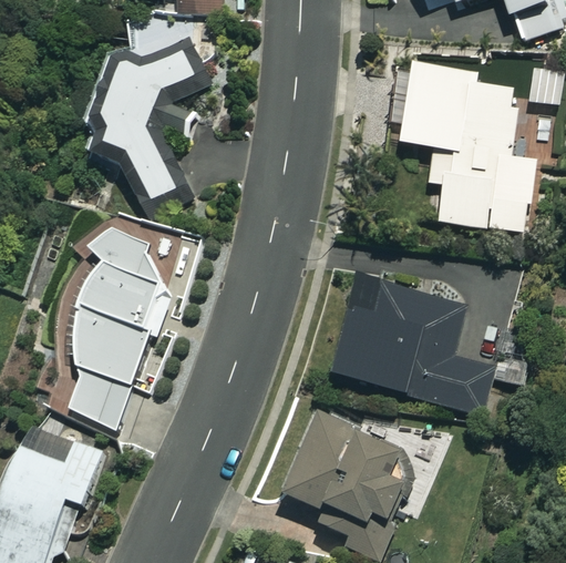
[(177,0),(178,11),(223,10),(222,0),(177,0)]
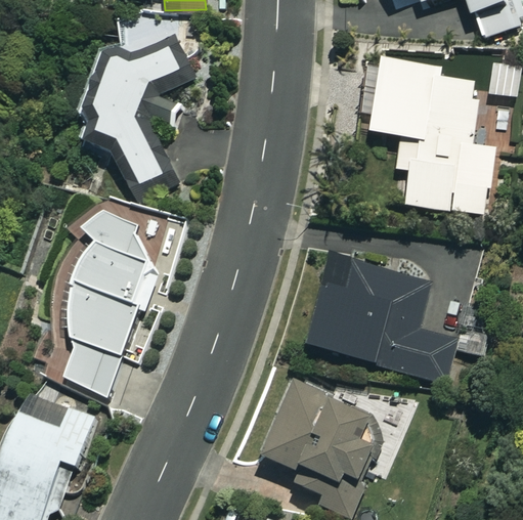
[(420,0),(421,2),(426,0),(472,0),(485,36),(522,22),(522,6),(520,0),(420,0)]
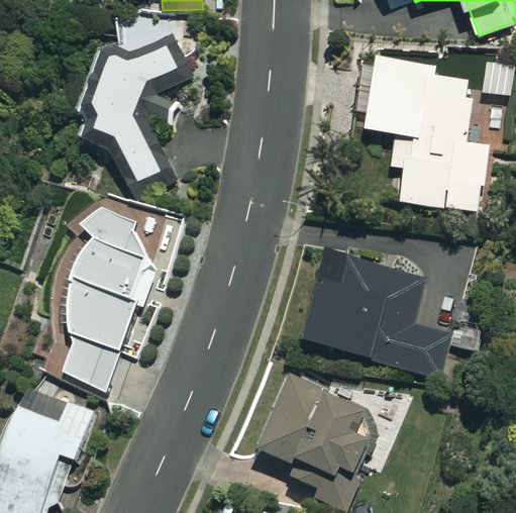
[(177,172),(156,137),(176,83),(192,75),(172,35),(132,55),(108,46),(78,140),(108,150),(136,196),(177,172)]
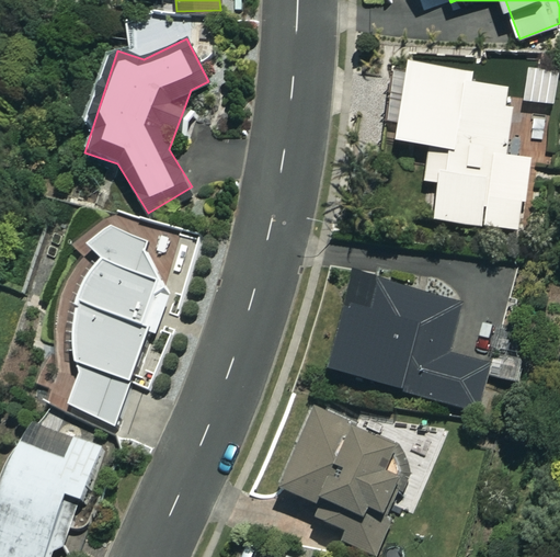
[(472,71),(408,61),(396,141),(429,146),(424,180),(438,182),(434,217),(520,229),(529,158),(505,155),(514,88),(471,81),(472,71)]
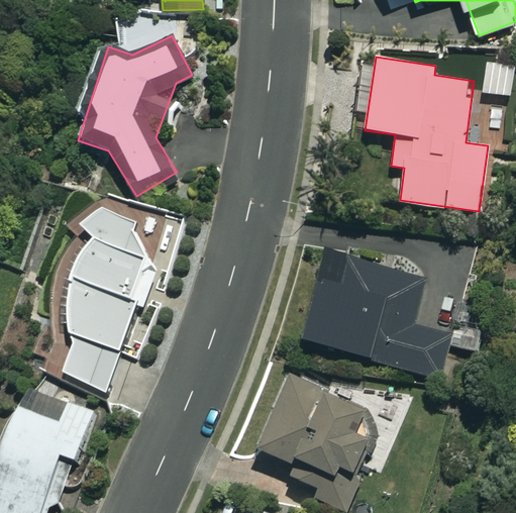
[(515,66),(485,62),(482,92),(511,96),(515,66)]
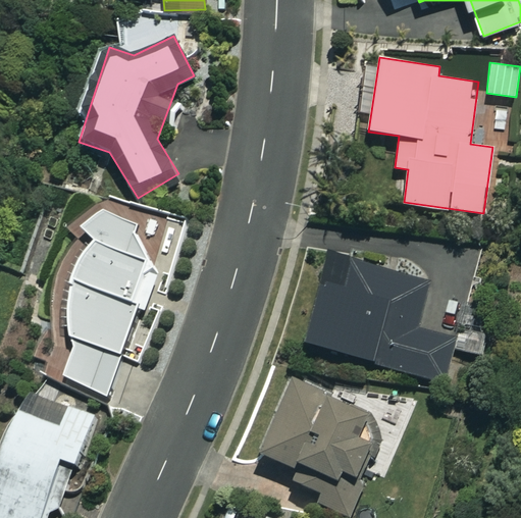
[(158,264),(146,261),(132,230),(135,220),(104,211),(88,221),(84,230),(93,234),(74,264),(67,292),(66,327),(67,333),(73,335),(60,377),(105,392),(134,302),(146,306),(158,264)]
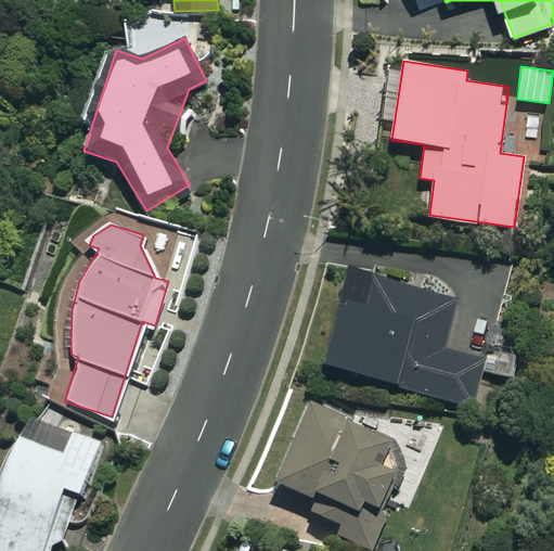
[(453,297),(350,269),(324,362),(467,402),(480,357),(439,345),(453,297)]
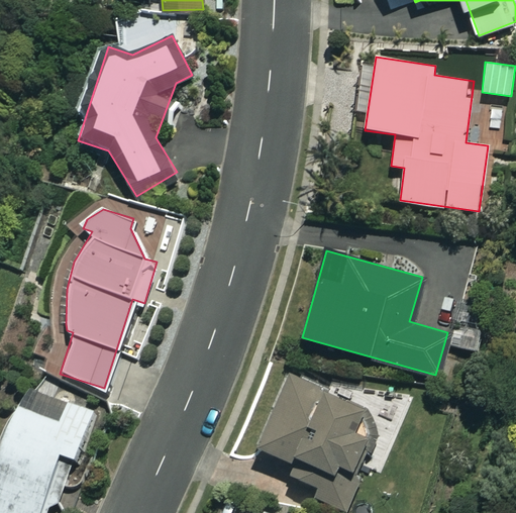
[(482,329),(454,321),(449,343),(477,350),(482,329)]
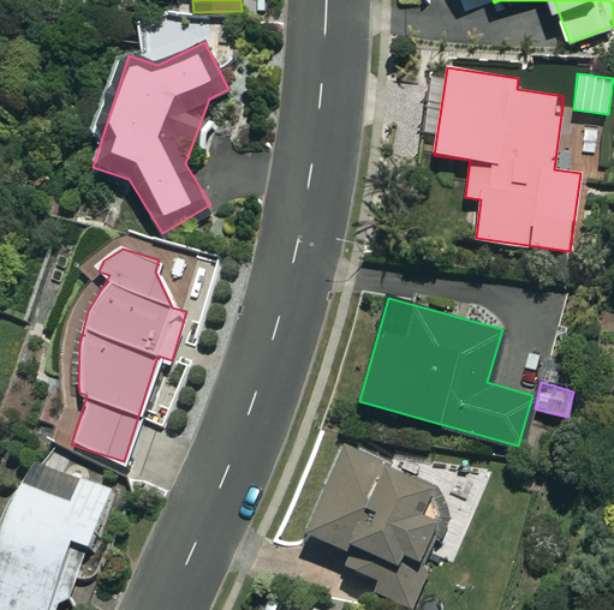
[(435,479),(343,442),(305,533),(350,551),(344,566),(379,580),(375,591),(411,605),(425,570),(421,569),(440,521),(421,514),(435,479)]
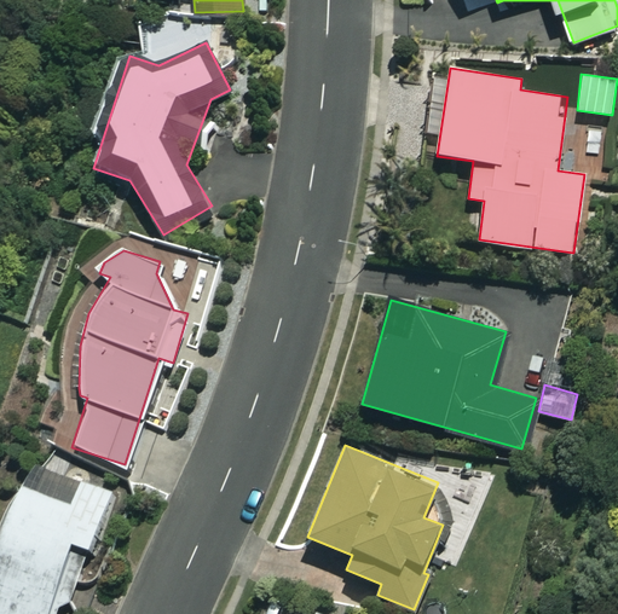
[(120,490),(28,461),(0,531),(0,613),(45,613),(67,545),(100,555),(120,490)]
